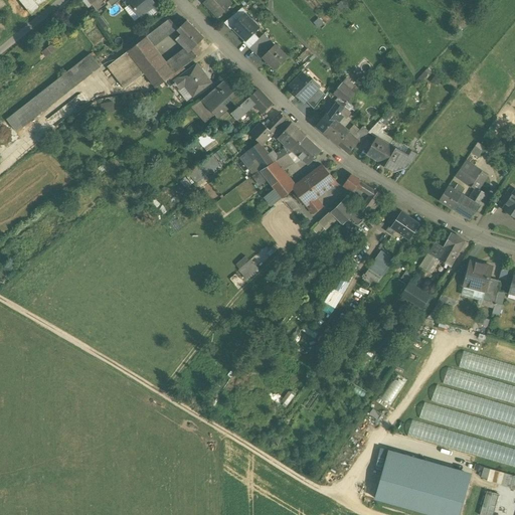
[(47,0),(20,0),(33,15),(49,2),(47,0)]
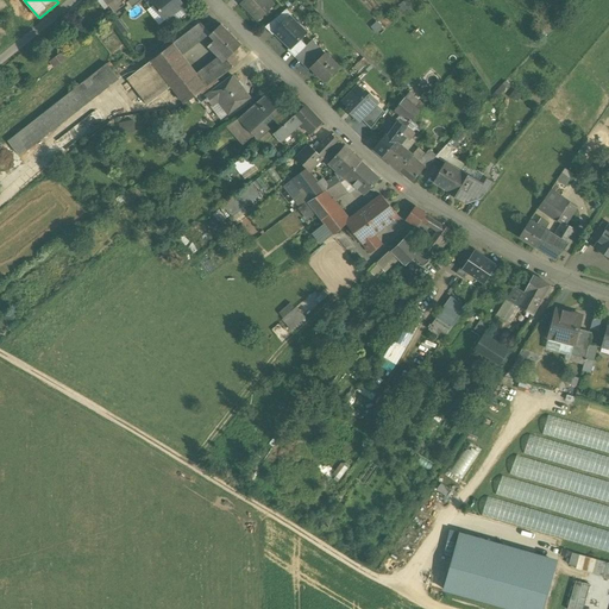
[(105,0),(114,12),(124,5),(123,2),(125,0),(105,0)]
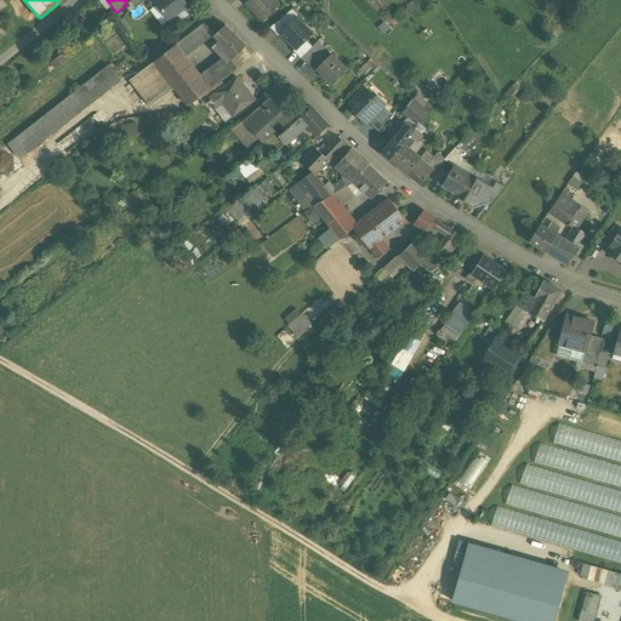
[(187,6),(181,0),(159,0),(155,3),(157,4),(170,20),(187,6)]
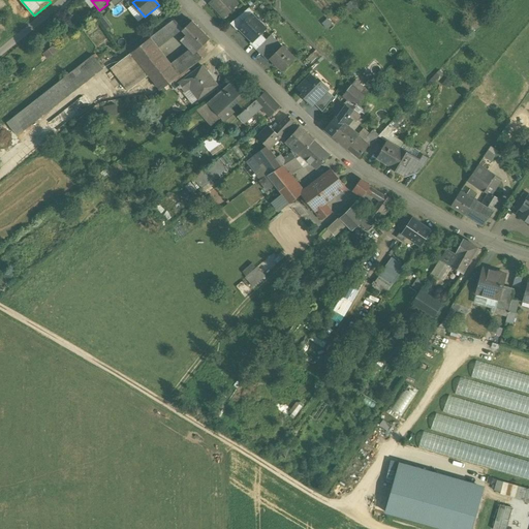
[(231,0),(211,0),(210,2),(224,18),(237,6),(231,0)]
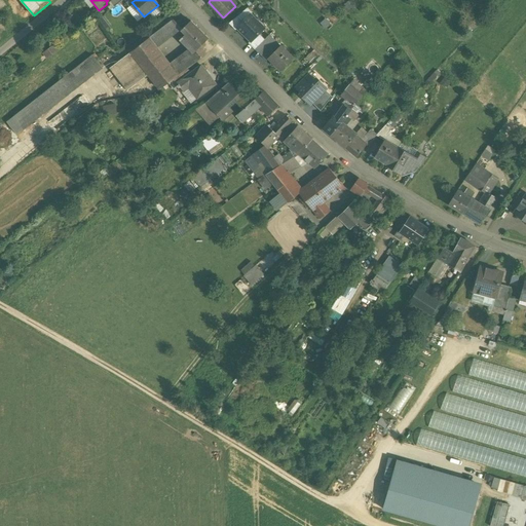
[(238,15),(229,24),(235,31),(237,29),(237,28),(245,21),(238,15)]
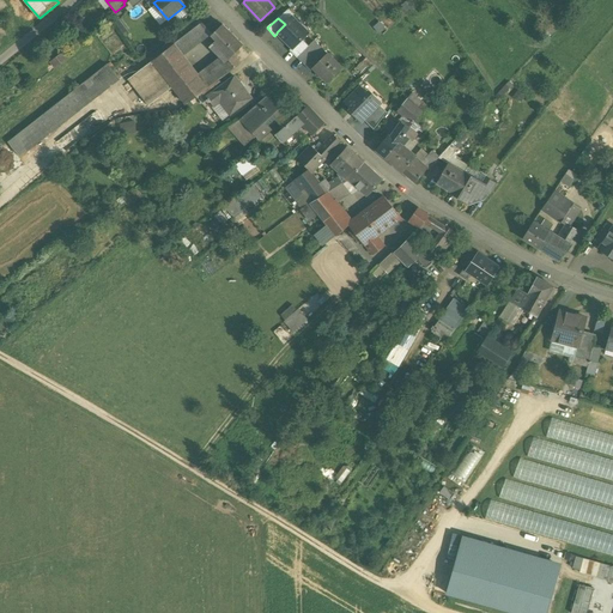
[(308,34),(292,18),(285,24),(277,32),(277,34),(292,48),(308,34)]
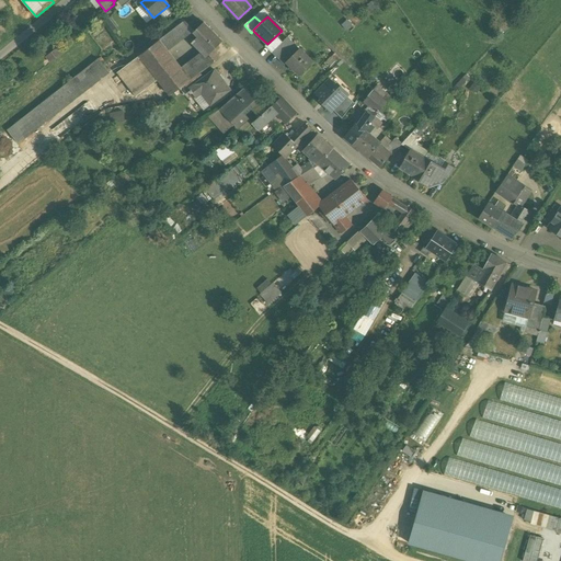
[(185,21),(175,29),(179,32),(187,24),(185,21)]
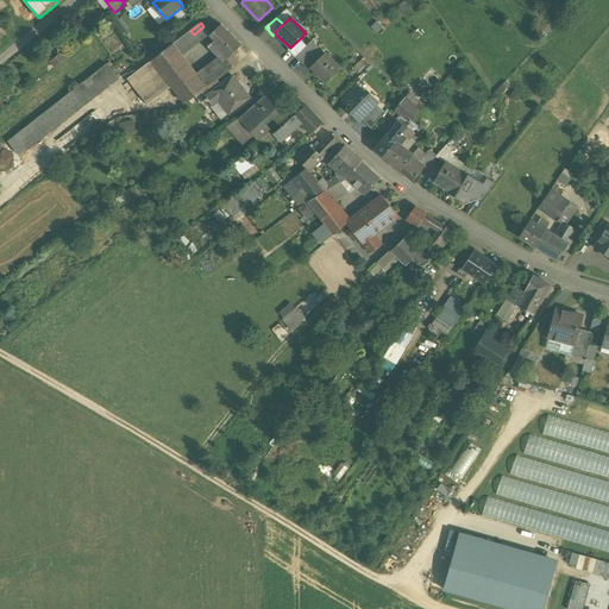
[(242,45),(221,25),(209,36),(214,41),(211,44),(224,58),(226,61),(231,55),(242,45)]
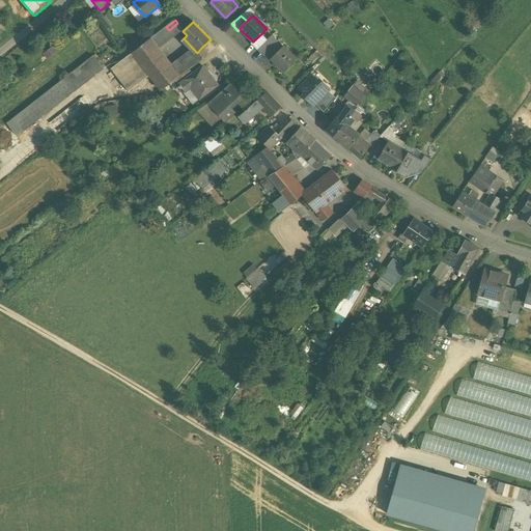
[(166,27),(149,39),(156,48),(172,34),(169,30),(166,27)]
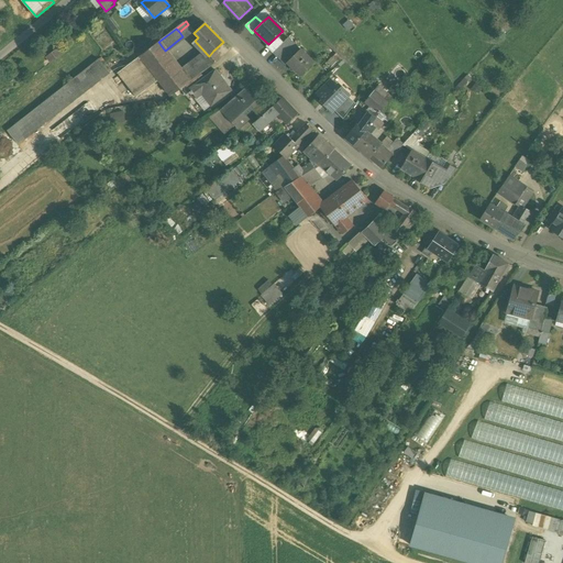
[(299,50),(288,39),(283,43),(288,48),(295,55),(299,50)]
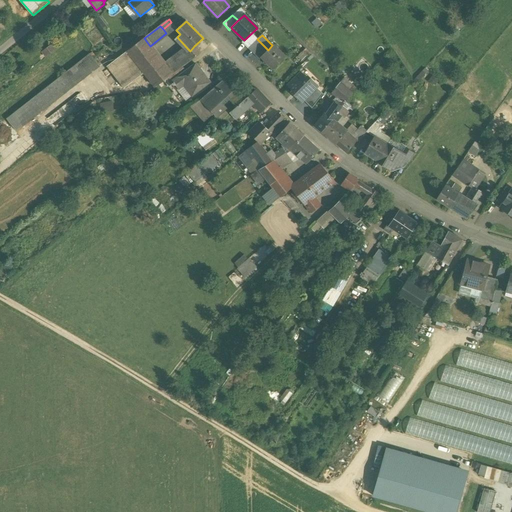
[(144,38),(127,51),(144,73),(155,87),(164,81),(173,74),(164,63),(150,46),(144,38)]
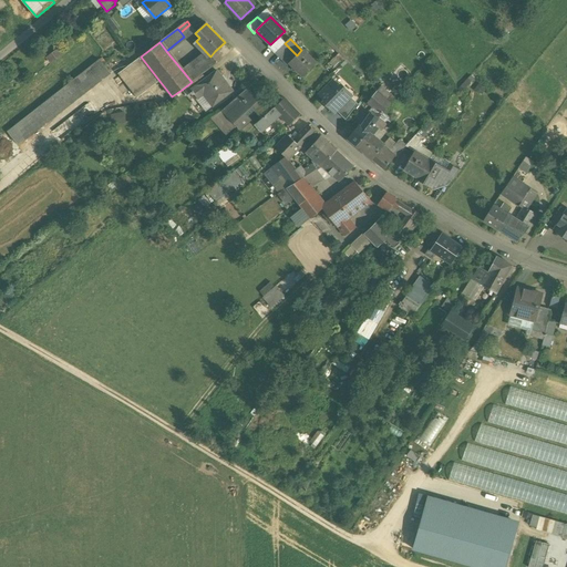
[(285,43),(275,53),(280,59),(290,49),(285,43)]
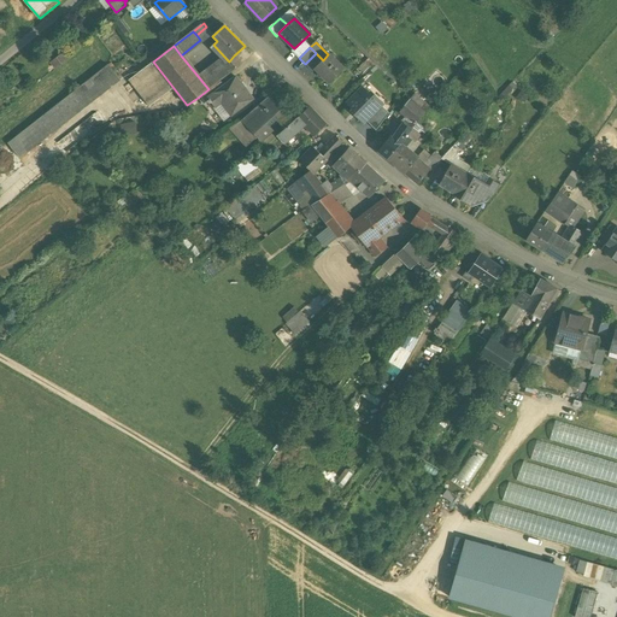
[(316,53),(305,64),(313,71),(316,69),(315,69),(323,60),(316,53)]
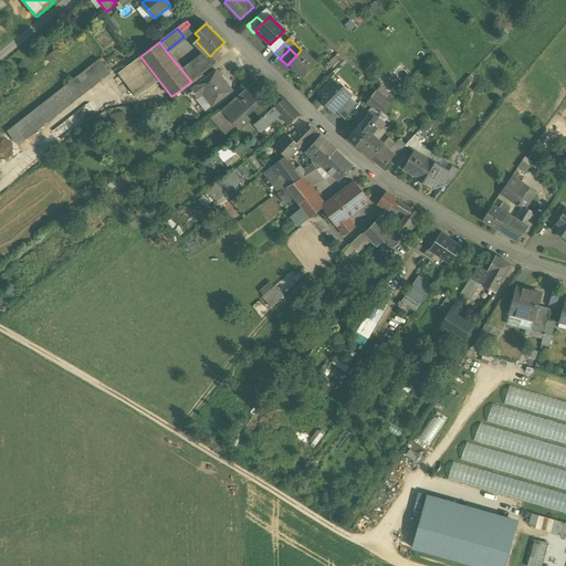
[(56,50),(46,58),(51,63),(62,55),(56,50)]
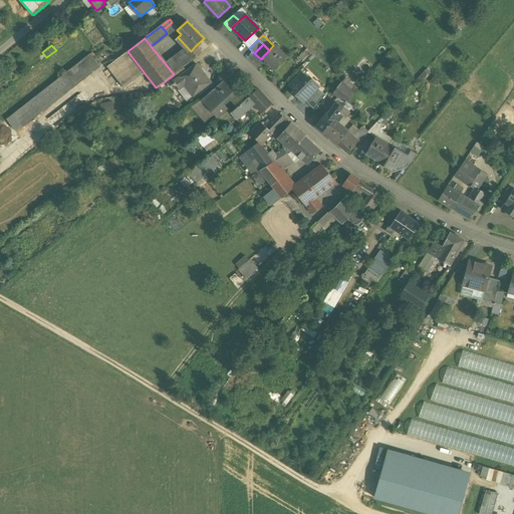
[(269,50),(262,57),(263,57),(275,69),(287,57),(274,45),(273,45),(269,50)]
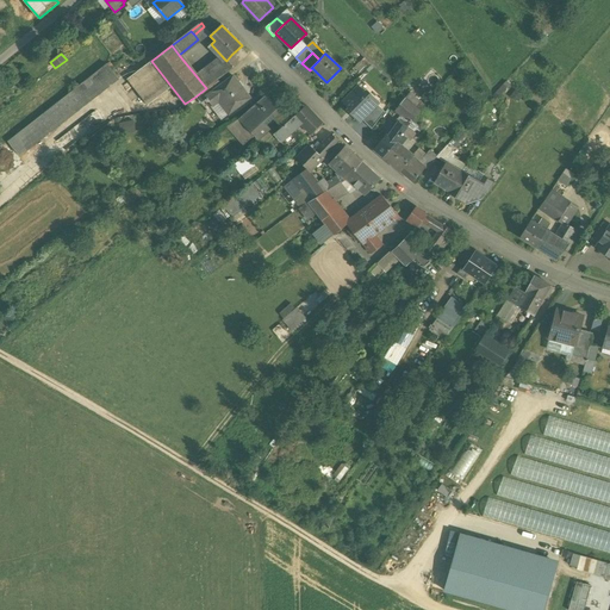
[(226,61),(224,58),(215,66),(209,70),(216,81),(217,80),(238,63),(231,55),(226,61)]
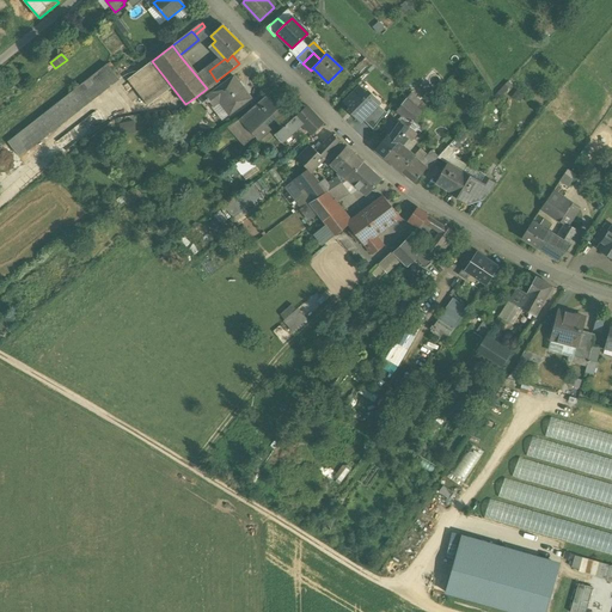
[(152,61),(128,80),(147,105),(172,87),(152,61)]
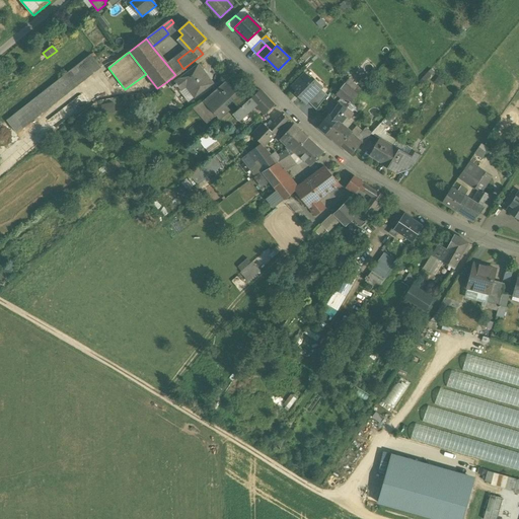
[(91,55),(7,122),(16,134),(100,67),(91,55)]
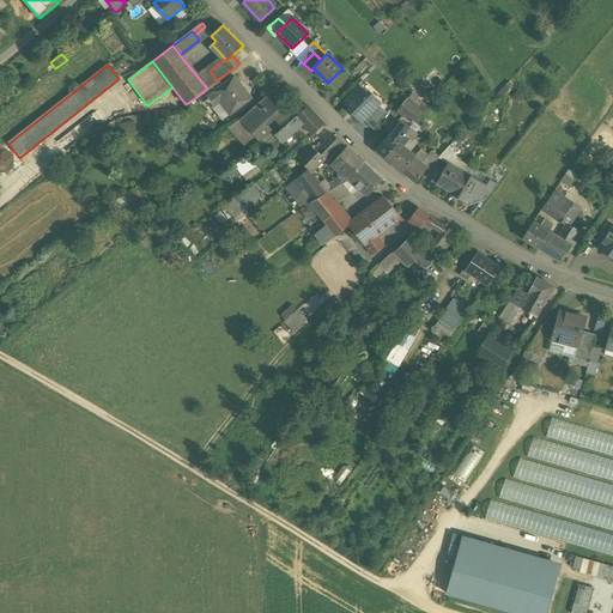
[(207,67),(196,76),(207,89),(217,82),(210,71),(207,67)]
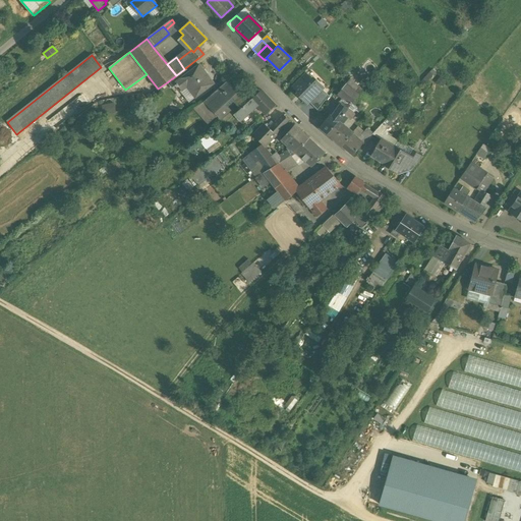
[(179,80),(176,83),(182,92),(187,87),(195,98),(214,84),(199,65),(189,73),(179,80)]
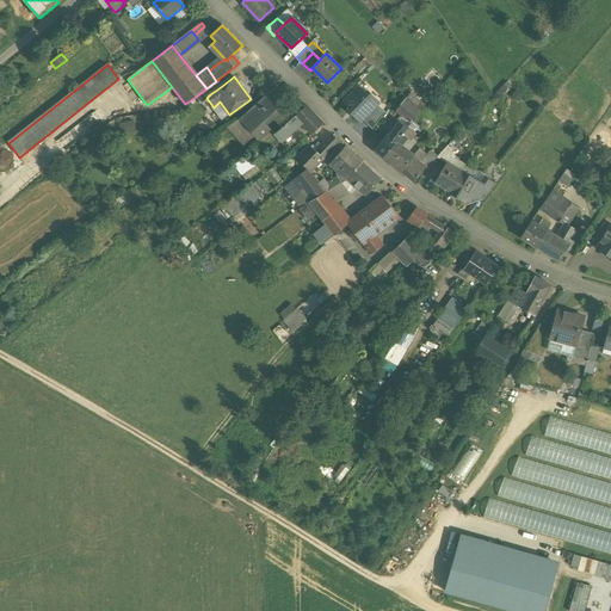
[(216,81),(207,88),(210,94),(222,86),(217,80),(216,81)]
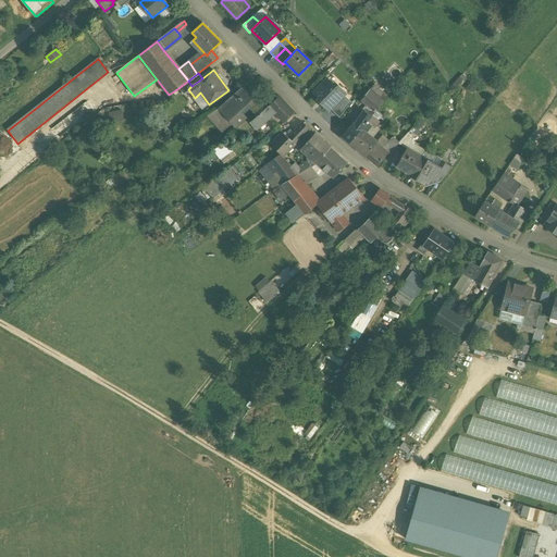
[(327,77),(311,95),(327,110),(330,108),(342,95),(344,93),(327,77)]
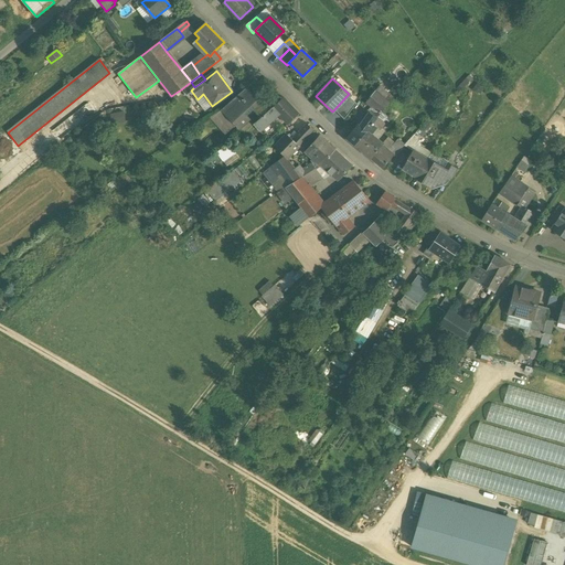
[(191,82),(181,89),(185,95),(188,93),(191,91),(194,87),(191,82)]
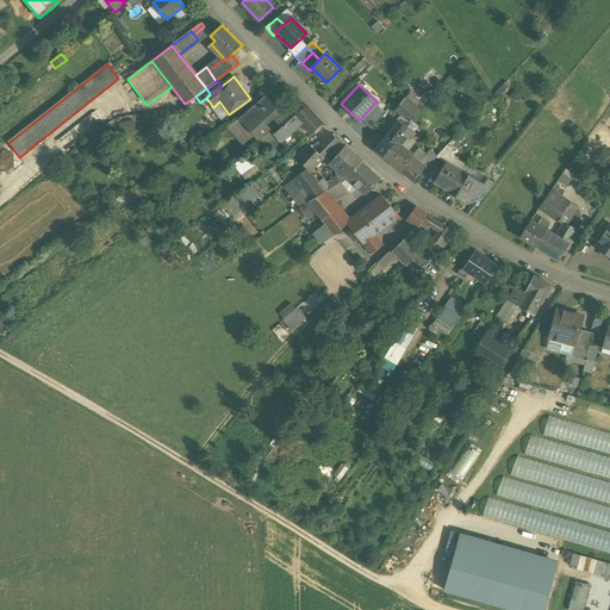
[(274,88),(265,95),(269,101),(272,104),(280,95),(274,88)]
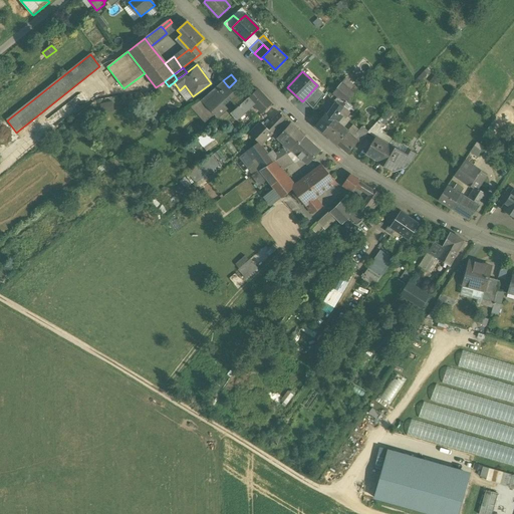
[(223,80),(202,99),(207,104),(227,85),(223,80)]
